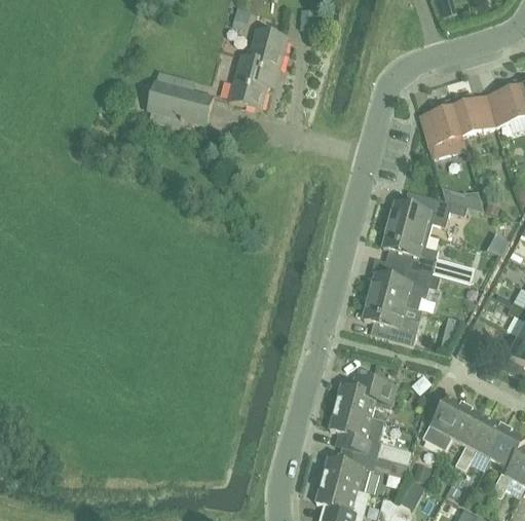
[(251,10),(236,7),(232,26),(246,29),(251,10)]
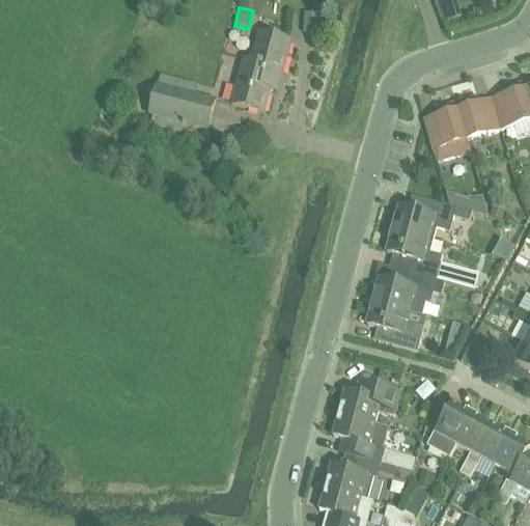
[(281,76),(291,37),(258,29),(251,57),(244,55),(231,101),(263,109),(273,74),(281,76)]
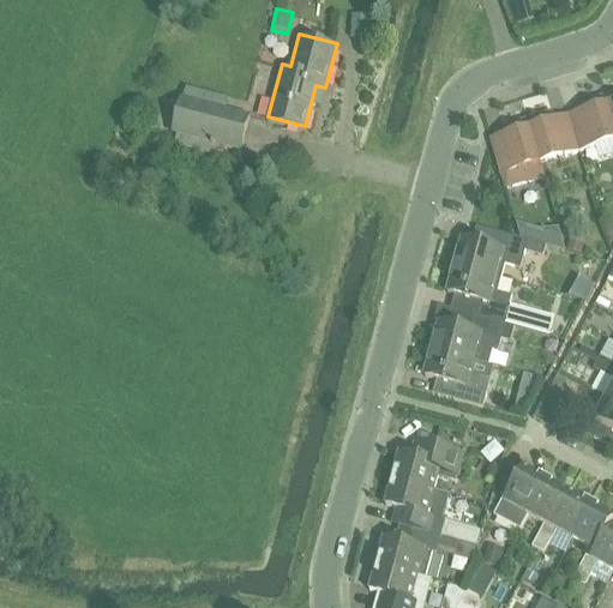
[(185,84),(173,128),(235,145),(234,152),(241,155),(244,146),(239,145),(248,112),(226,104),(228,96),(185,84)]
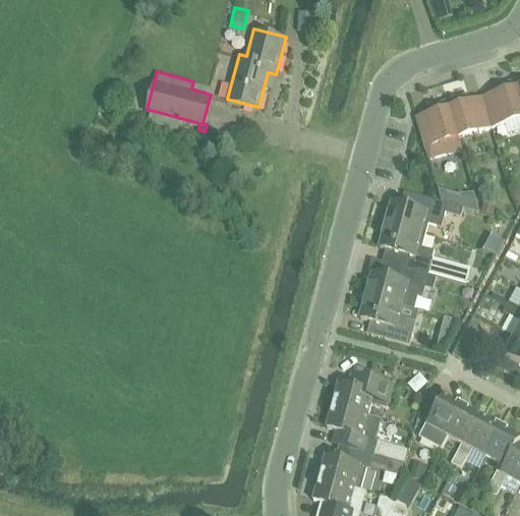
[(493,91),(481,95),(487,114),(490,125),(504,121),(503,119),(519,114),(519,102),(513,78),(492,84),(493,91)]
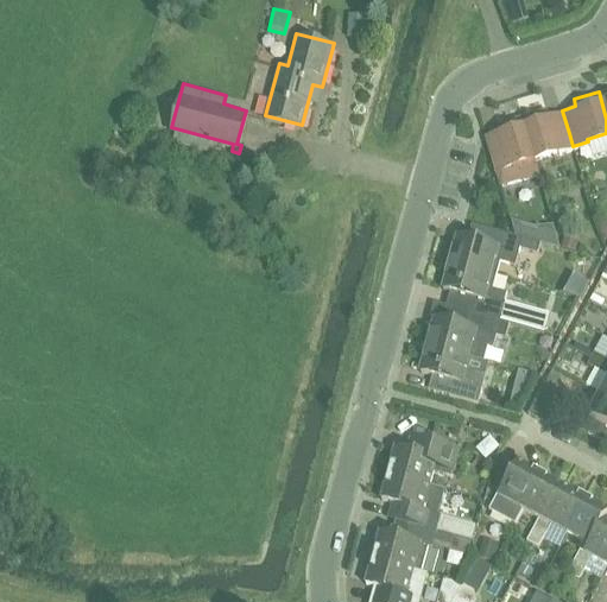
[(547,107),(522,114),(533,156),(557,149),(558,151),(573,146),(569,133),(562,111),(549,114),(547,107)]
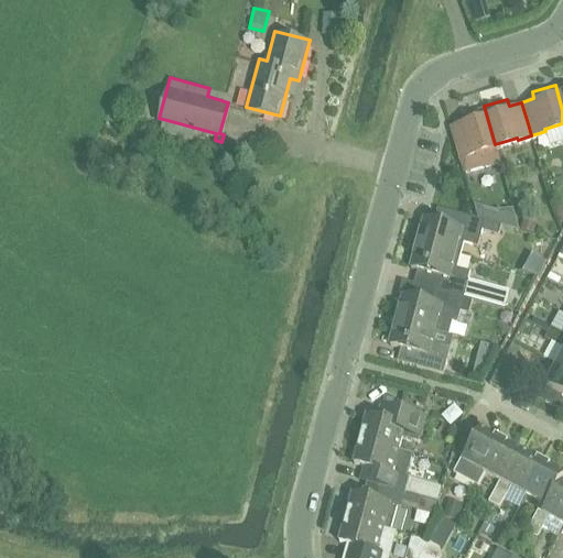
[(463,120),(450,123),(451,128),(456,145),(459,157),(464,171),(499,160),(495,144),(484,106),(461,113),(463,120)]
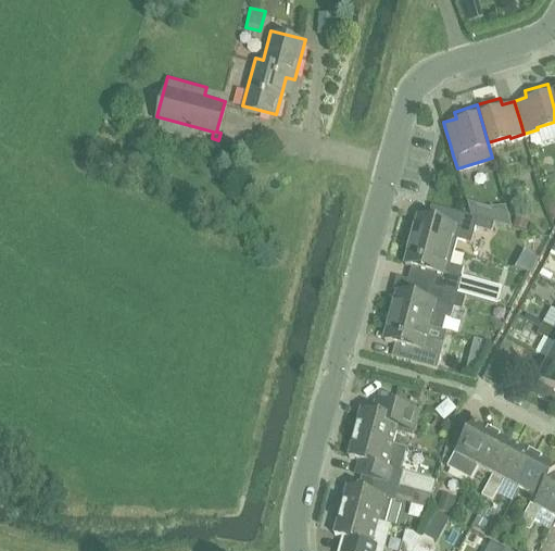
[(417,213),(411,237),(449,248),(452,235),(470,240),(475,224),(491,228),(493,220),(486,217),(488,207),(475,203),(471,213),(452,208),(449,222),(417,213)]
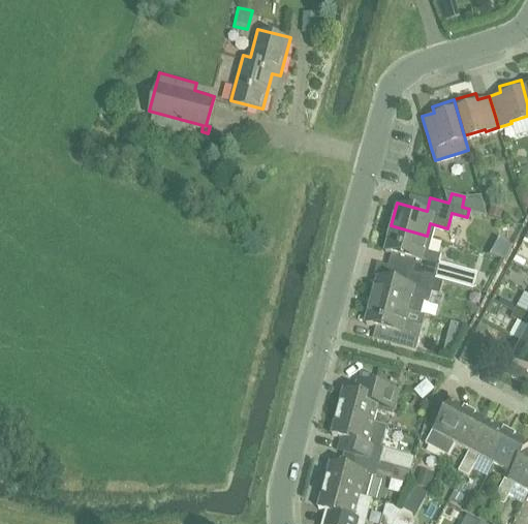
[(427,236),(391,225),(384,249),(413,256),(410,270),(434,276),(441,251),(424,247),(427,236)]
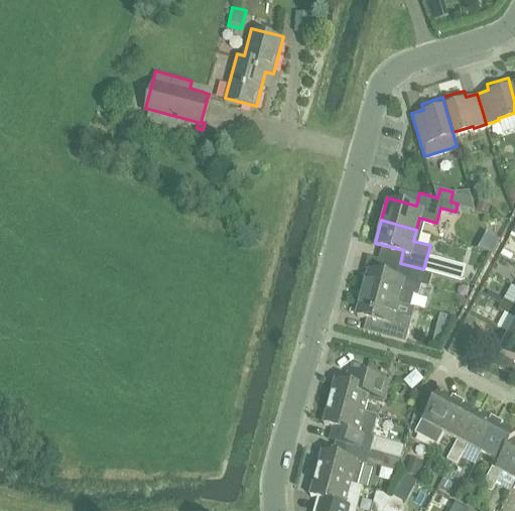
[(486,242),(500,248),(506,234),(492,227),(486,242)]
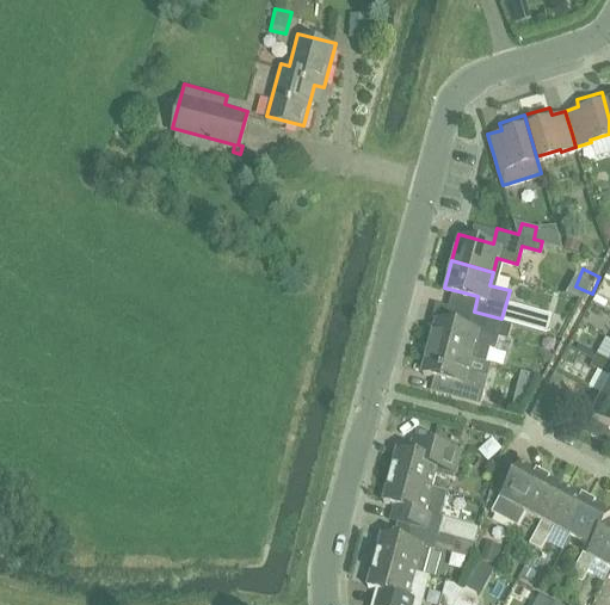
[(501,319),(474,312),(470,326),(436,316),(429,344),(470,355),(487,358),(491,345),(494,346),(498,334),(507,337),(511,321),(501,319)]
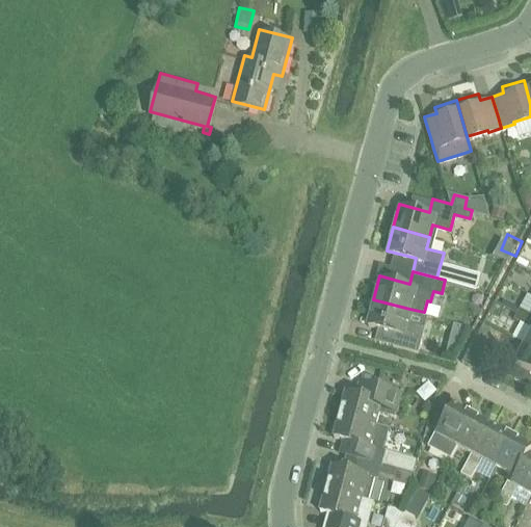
[(530,293),(527,291),(519,306),(512,316),(523,321),(529,311),(530,312),(530,293)]
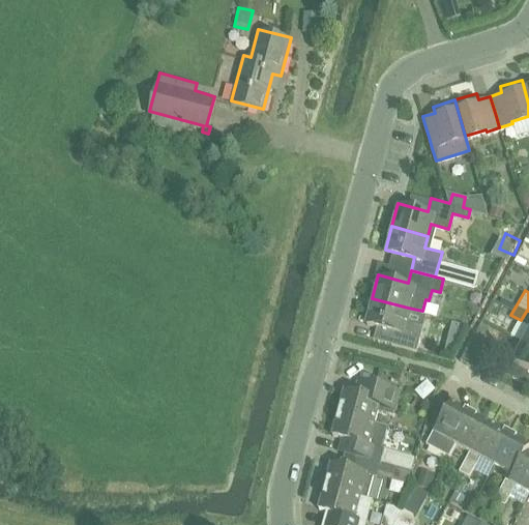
[(408,308),(372,298),(365,321),(395,329),(391,342),(415,349),(422,324),(405,319),(408,308)]
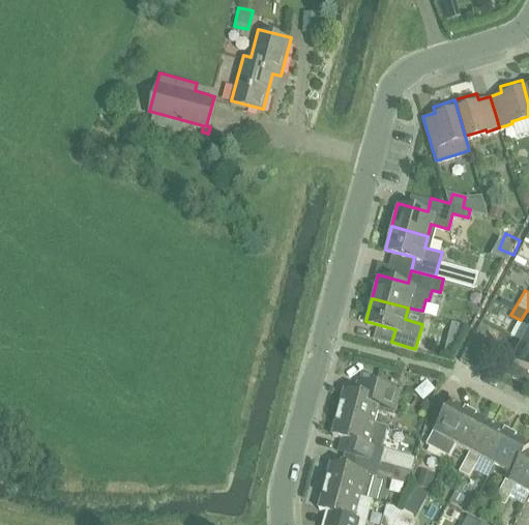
[(480,319),(465,350),(475,355),(491,326),(488,325),(489,323),(480,319)]
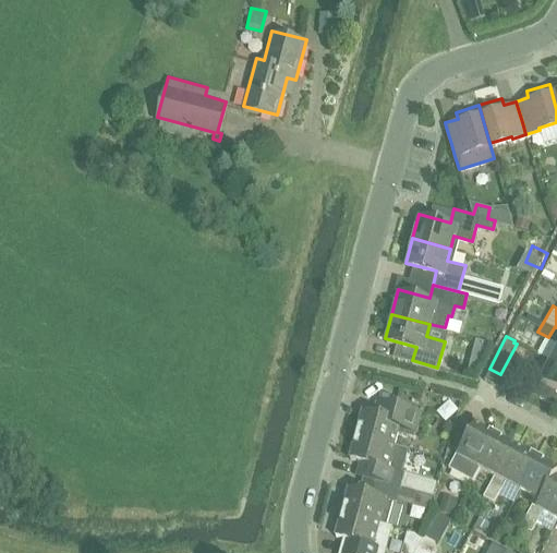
[(556,361),(551,358),(540,380),(556,388),(556,361)]
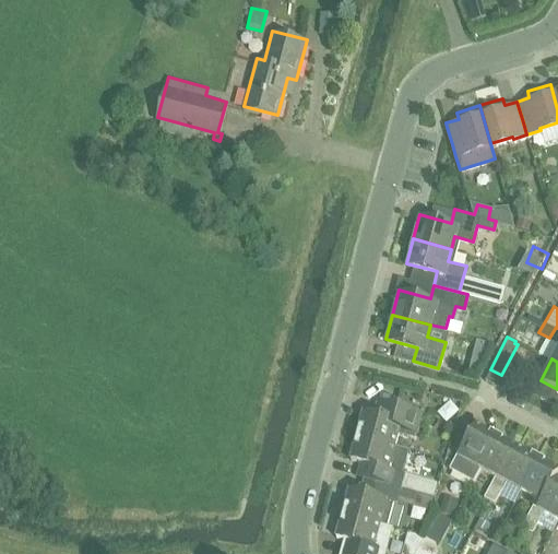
[(501,375),(490,369),(489,368),(485,378),(503,388),(508,379),(501,375)]
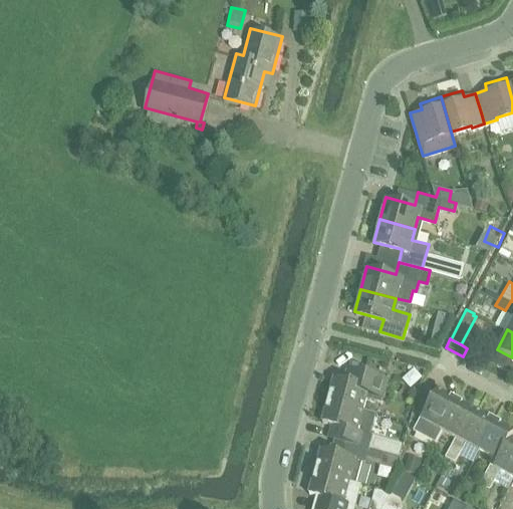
[(333,375),(327,398),(362,407),(365,397),(376,400),(379,389),(383,390),(388,376),(345,365),(342,378),(333,375)]
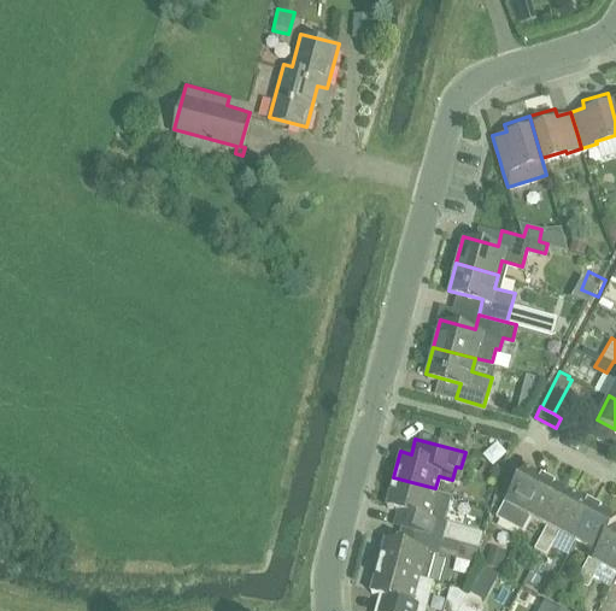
[(529,513),(549,477),(524,464),(505,500),(500,498),(494,510),(506,516),(512,504),(529,513)]
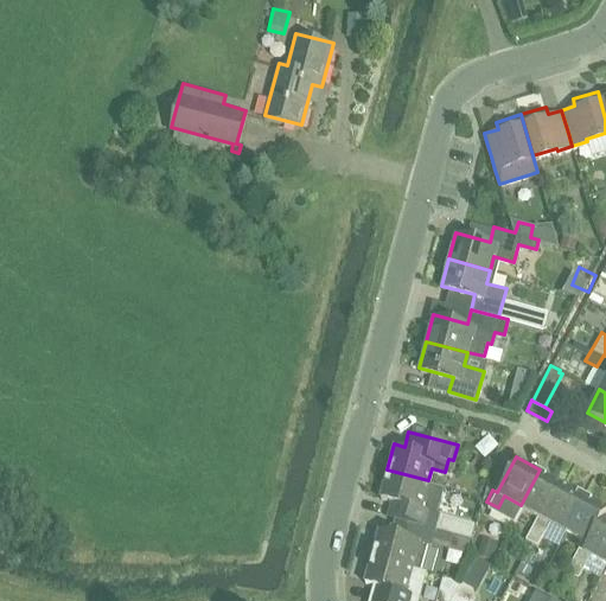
[(428,480),(387,470),(380,496),(410,504),(407,519),(414,522),(414,520),(435,526),(440,511),(435,510),(438,497),(425,493),(428,480)]
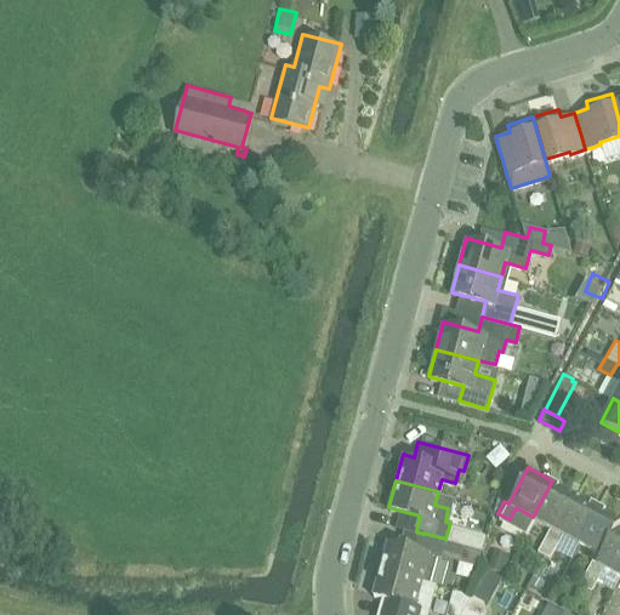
[(575,493),(552,480),(533,517),(550,525),(556,529),(575,493)]
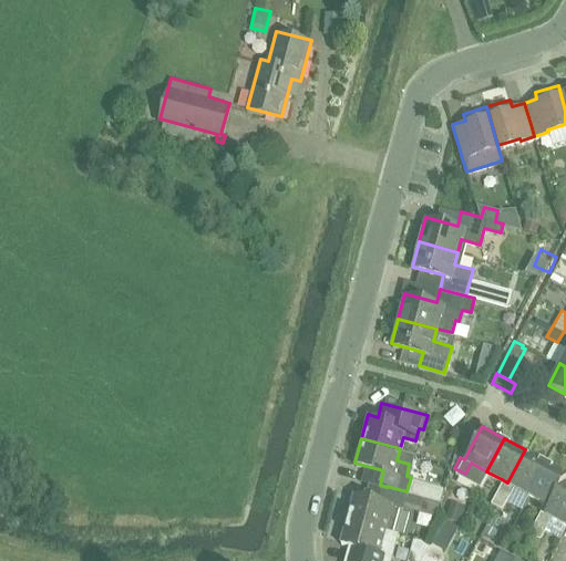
[(507,482),(502,479),(496,489),(507,496),(513,485),(528,494),(546,460),(525,449),(507,482)]
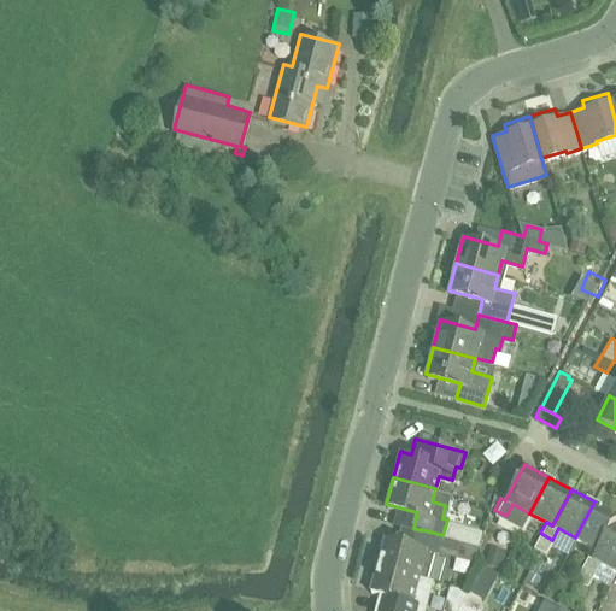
[(615,517),(615,512),(594,501),(575,538),(597,550),(598,550),(612,522),(614,522),(615,517)]
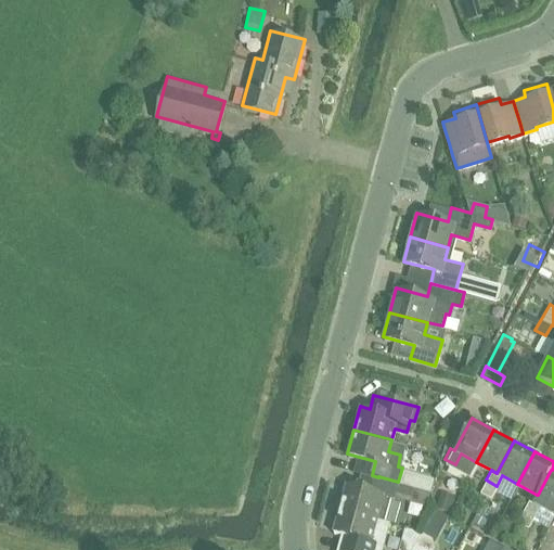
[(528,499),(523,510),(533,515),(539,506),(553,512),(553,471),(552,470),(551,470),(538,495),(537,495),(533,501),(528,499)]
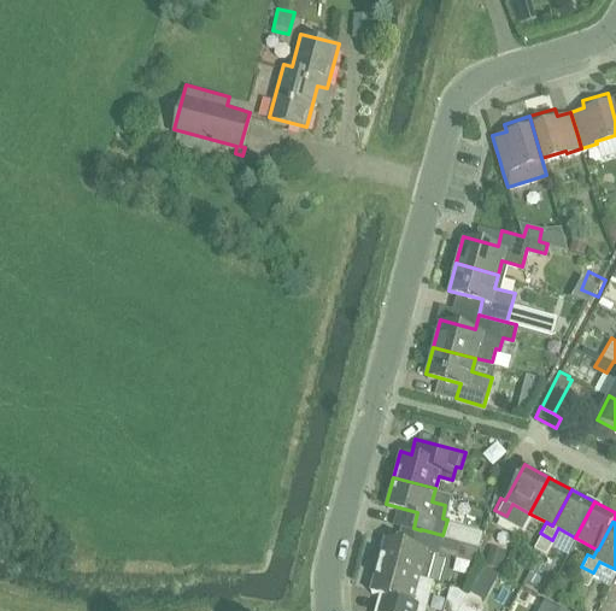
[(421,529),(421,530),(416,546),(385,536),(377,563),(420,574),(420,575),(427,576),(433,551),(438,552),(443,535),(421,529)]
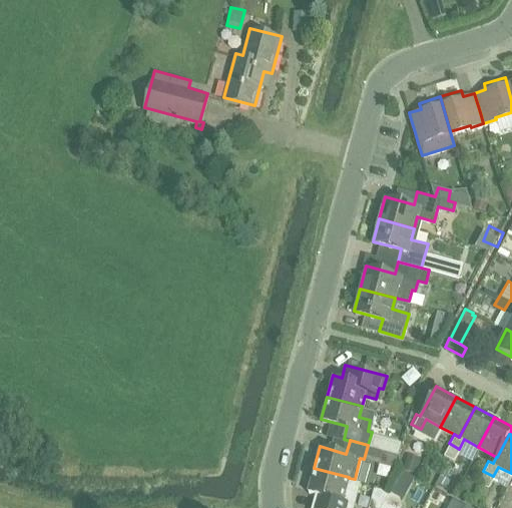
[(459,449),(449,443),(443,453),(453,459),(459,449)]
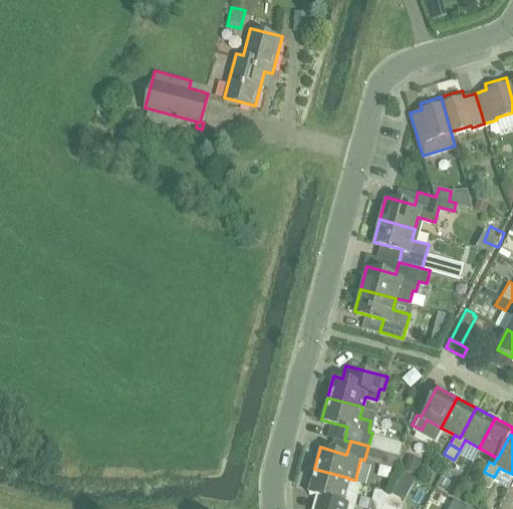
[(422,457),(409,452),(404,468),(417,473),(422,457)]
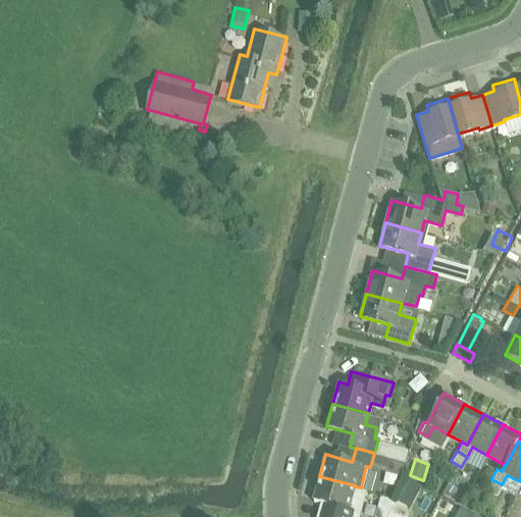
[(355,485),(319,476),(313,499),(340,506),(336,516),(352,516),(358,499),(352,497),(355,486),(355,485)]
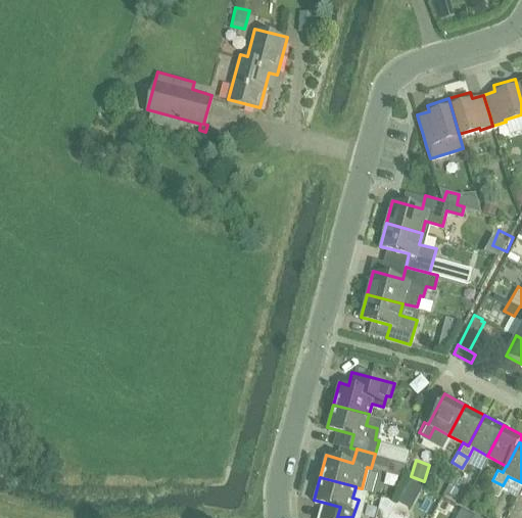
[(503,485),(492,480),(487,490),(497,496),(503,485)]
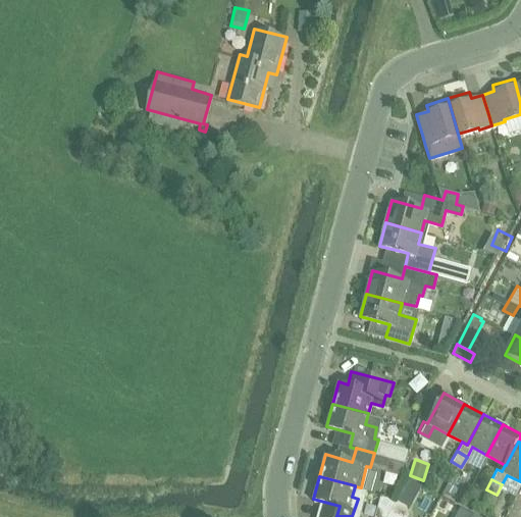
[(418,502),(429,508),(439,489),(427,483),(418,502)]
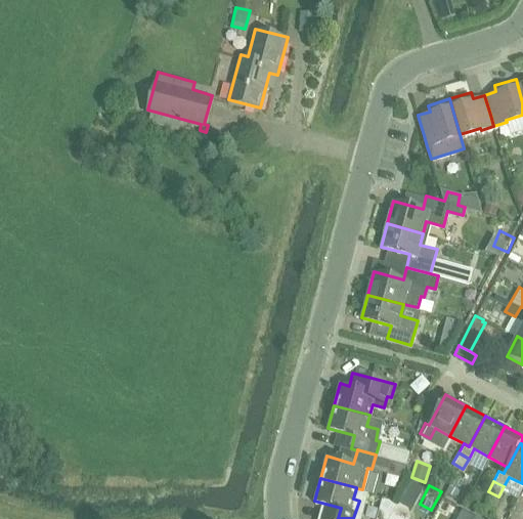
[(409,518),(405,517),(408,511),(407,506),(397,501),(387,518),(409,518)]
